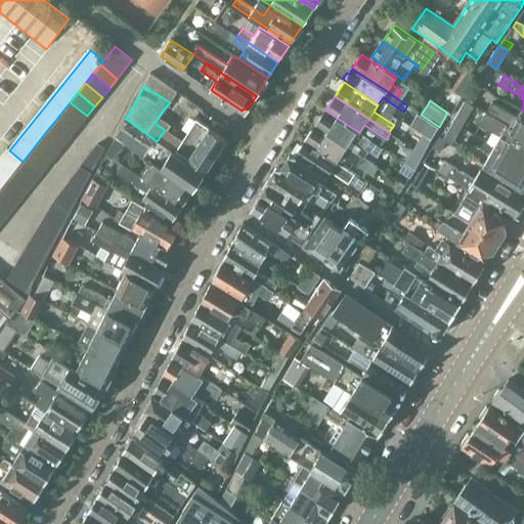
[(80,125),(87,116),(70,102),(62,112),(80,125)]
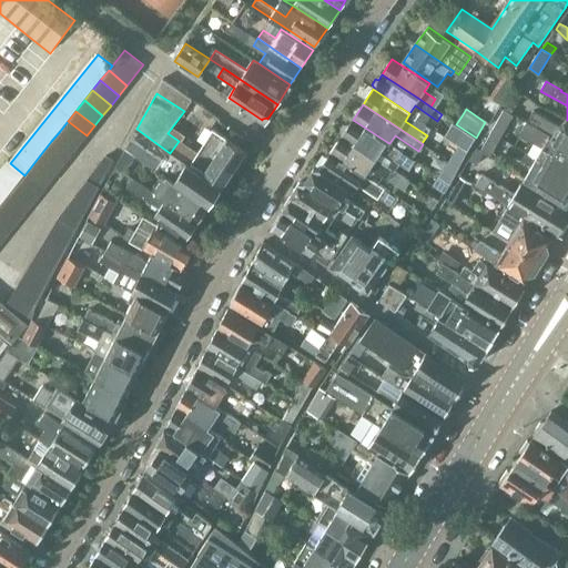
[(534,111),(527,122),(556,139),(555,140),(567,148),(567,120),(567,119),(563,127),(534,111)]
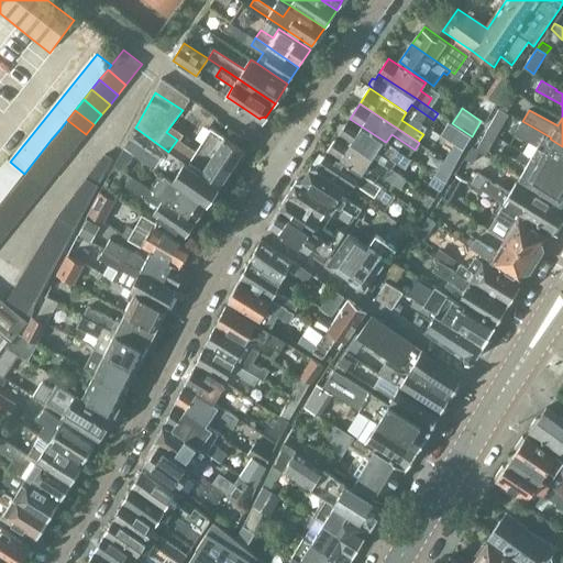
[(339,134),(339,135),(373,157),(378,150),(392,158),(397,150),(386,142),(384,141),(350,119),(345,124),(341,125),(338,131),(339,134)]
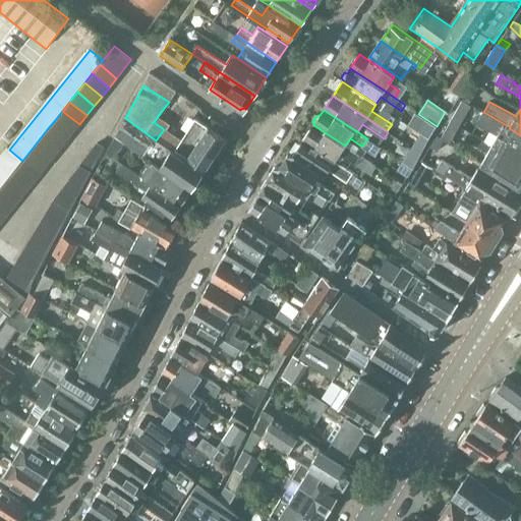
[(72,133),(79,124),(62,111),(55,120),(72,133)]
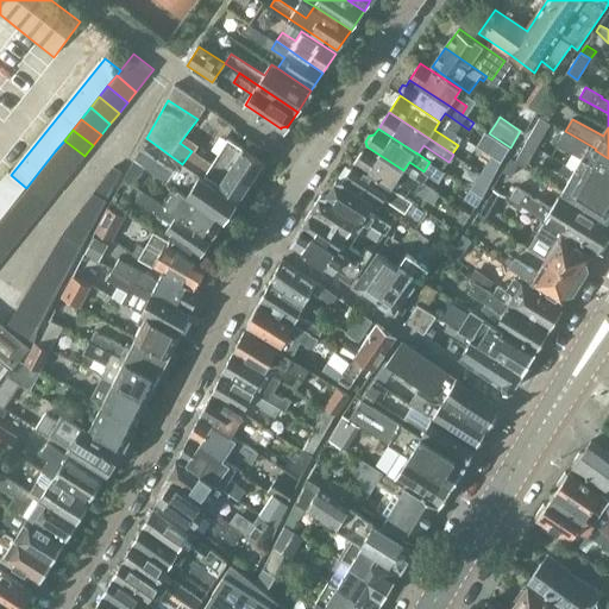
[(565,131),(558,144),(589,161),(569,195),(607,219),(608,215),(608,158),(595,150),(596,149),(565,131)]
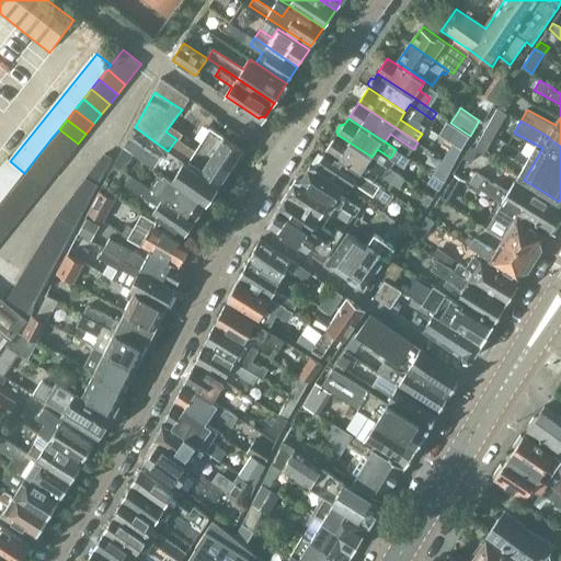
[(190,161),(221,182),(243,149),(225,137),(210,128),(190,161)]
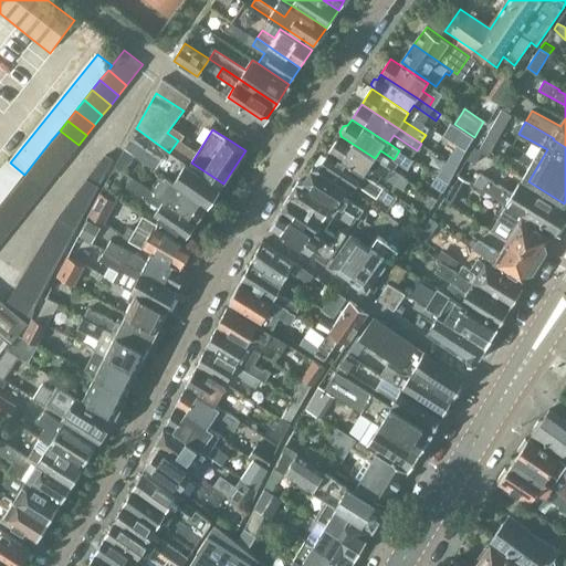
[(70,155),(79,145),(60,130),(51,140),(70,155)]
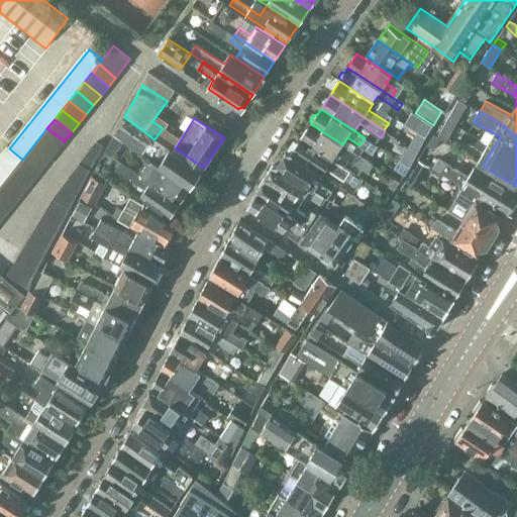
[(342,144),(311,124),(301,139),(332,160),(337,153),(368,174),(373,166),(342,144)]
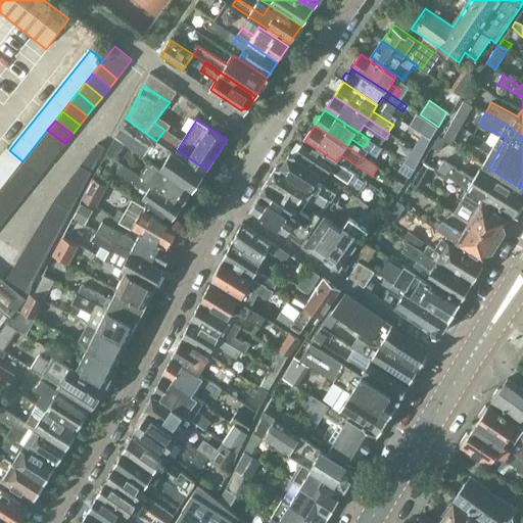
[(57,152),(64,143),(47,130),(40,139),(57,152)]
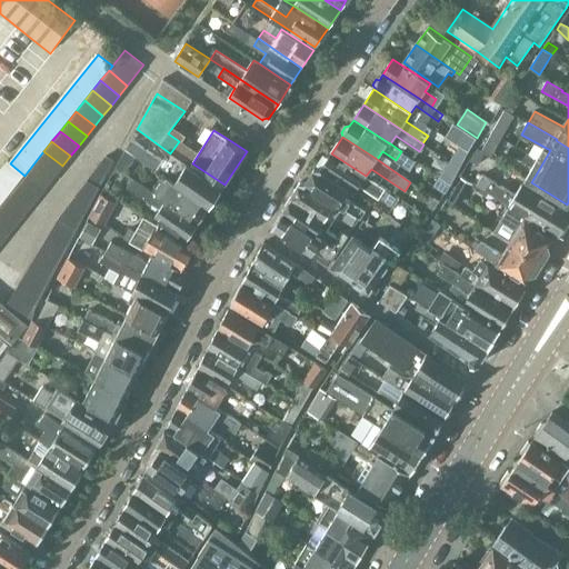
[(451,162),(460,168),(468,152),(460,147),(451,162)]
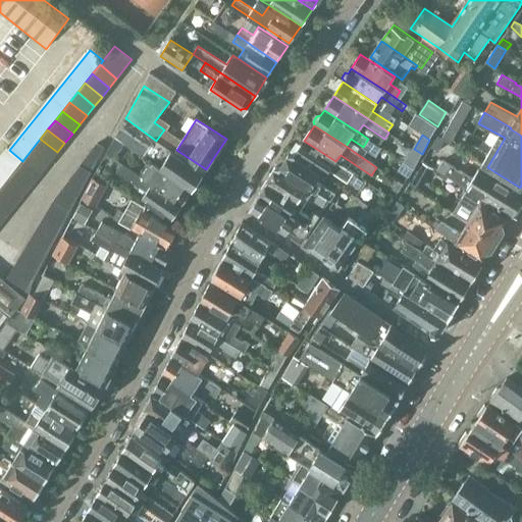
[(50,161),(57,152),(40,139),(33,148),(50,161)]
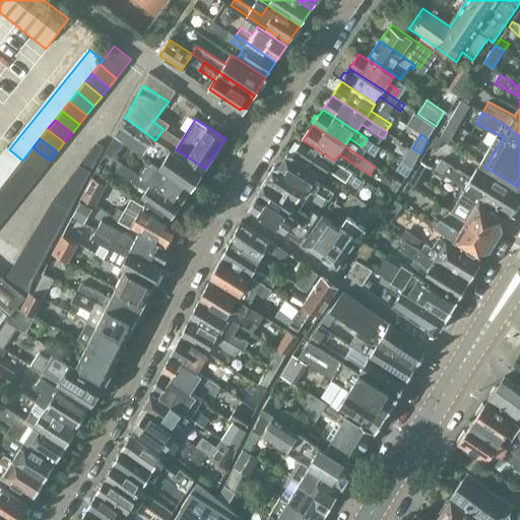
[(334,160),(303,140),(293,155),(290,155),(319,174),(324,177),(329,170),(360,190),(365,182),(334,160)]
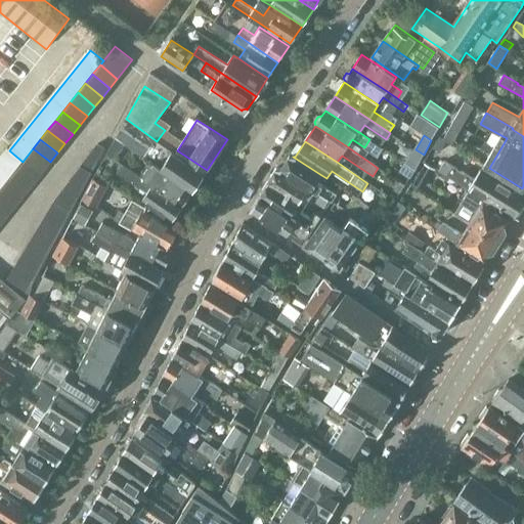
[(97,143),(61,192),(77,201),(104,147),(97,143)]
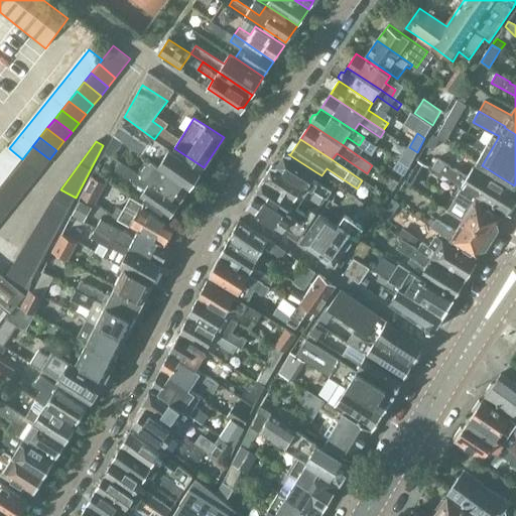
[(41,169),(49,159),(32,146),(25,155),(41,169)]
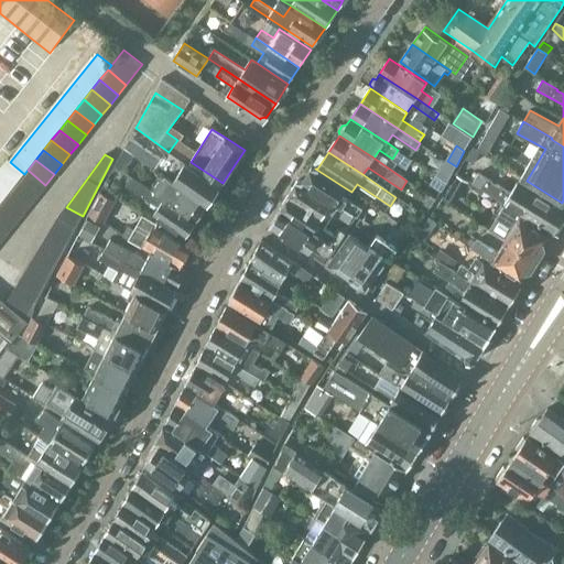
[(456,166),(447,161),(437,176),(447,183),(456,166)]
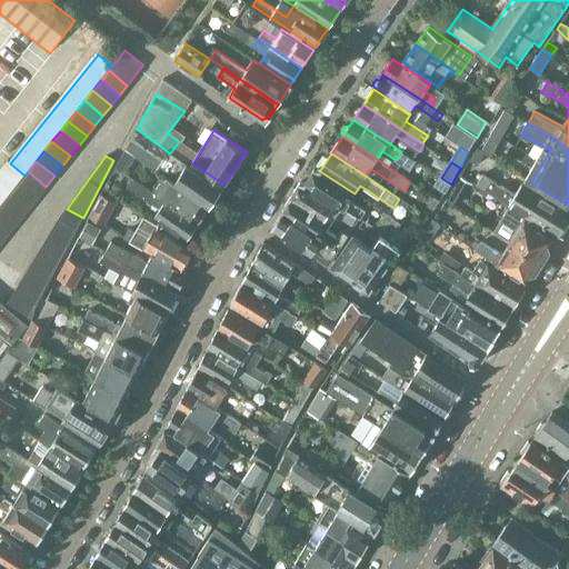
[(25,176),(10,163),(0,176),(0,205),(6,199),(12,189),(20,180),(25,176)]
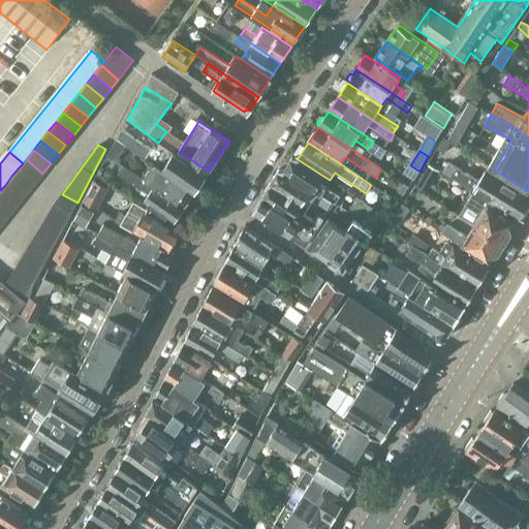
[(163,170),(195,193),(207,176),(175,153),(163,170)]
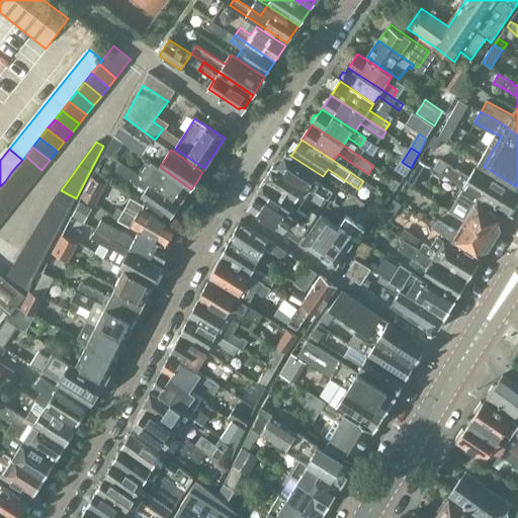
[(318,173),(289,155),(286,155),(286,154),(279,166),(276,166),(325,197),(328,200),(333,192),(313,179),(318,173)]
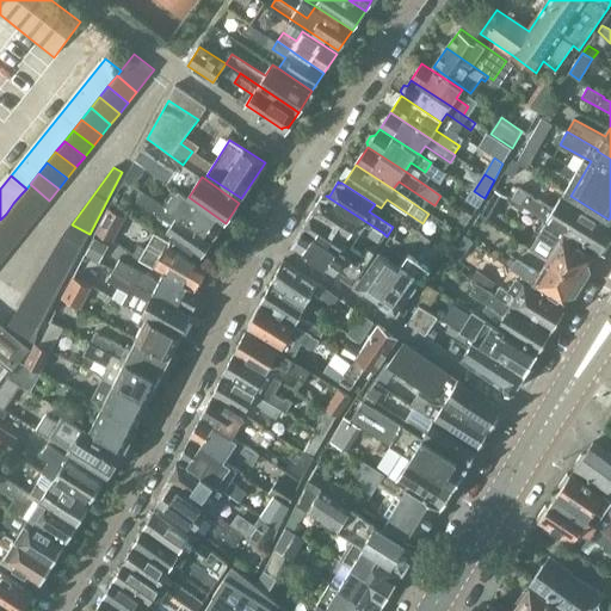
[(42,210),(49,201),(30,184),(26,189),(22,193),(42,210)]
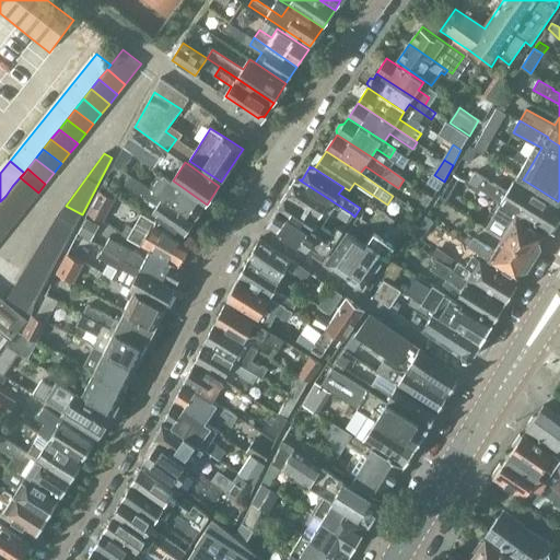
[(163,174),(152,190),(196,221),(207,205),(173,181),(163,174)]
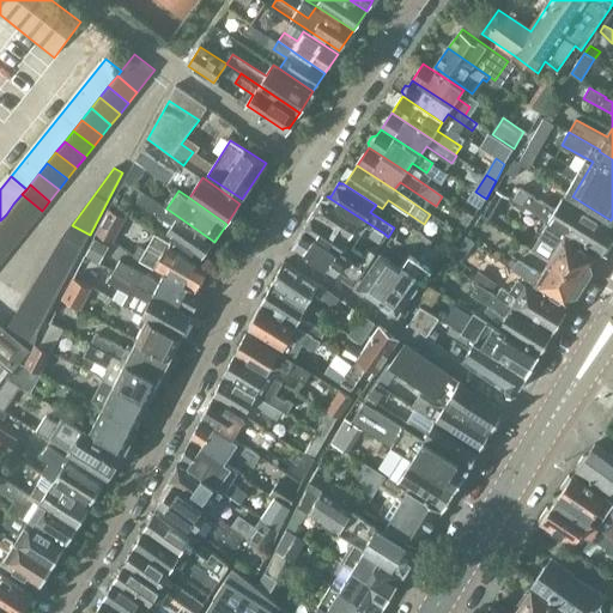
[(34,220),(42,211),(22,194),(13,204),(34,220)]
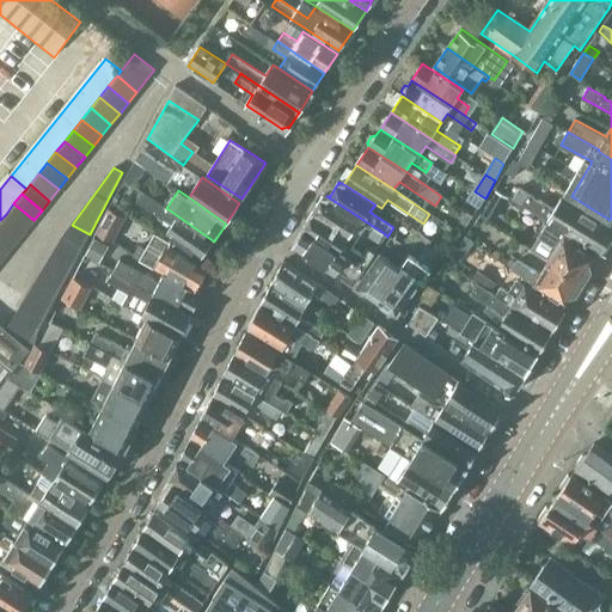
[(145,194),(139,203),(157,215),(173,227),(167,236),(203,259),(214,242),(166,208),(145,194)]
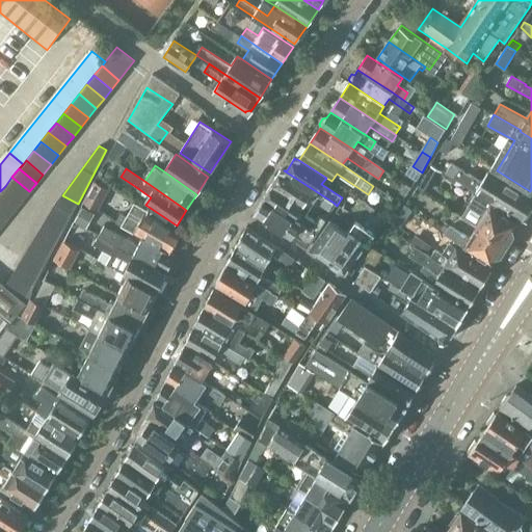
[(281,170),(273,183),(310,208),(315,201),(329,211),(334,203),(284,170),(281,171),(281,170)]
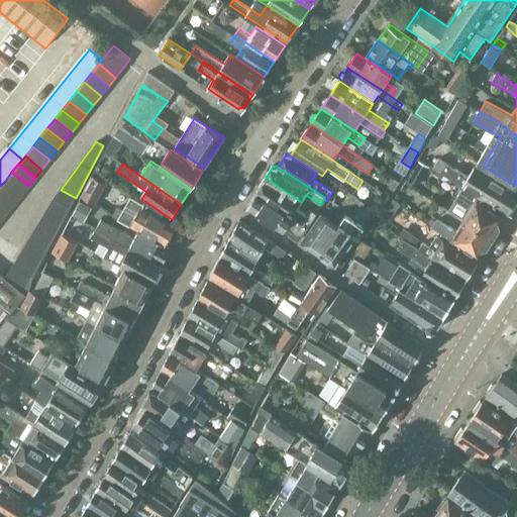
[(462,187),(508,214),(516,199),(516,194),(475,168),(462,187)]
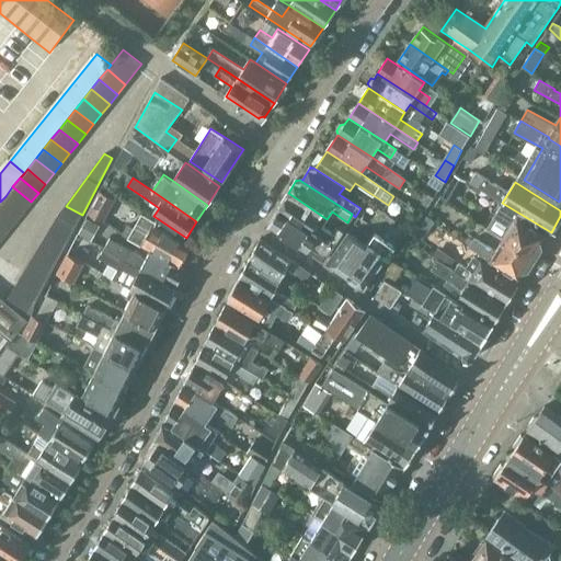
[(24,210),(31,202),(12,186),(6,196),(24,210)]
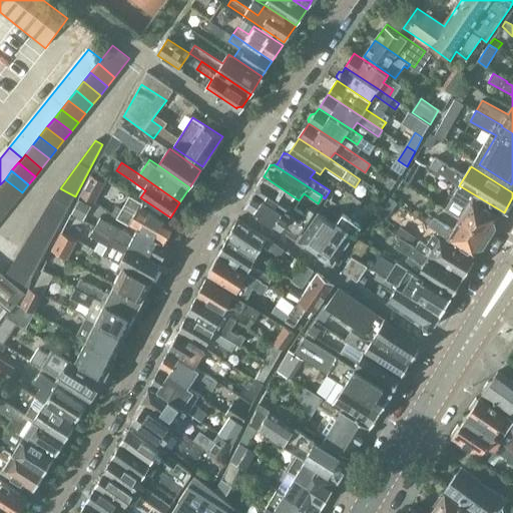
[(91,174),(80,195),(83,196),(95,202),(105,182),(94,176),(91,175),(91,174)]
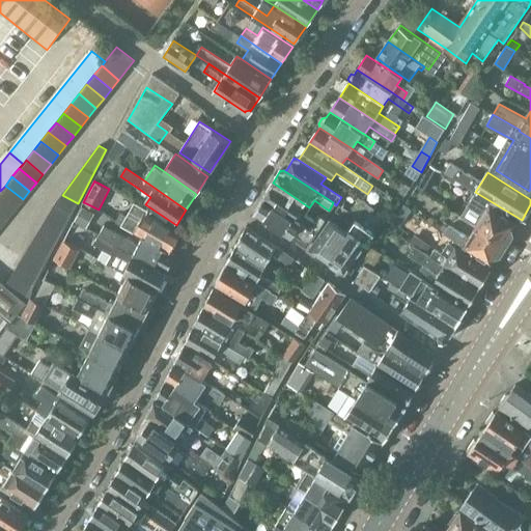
[(273,183),(264,197),(310,229),(314,221),(305,215),(309,207),(273,183)]
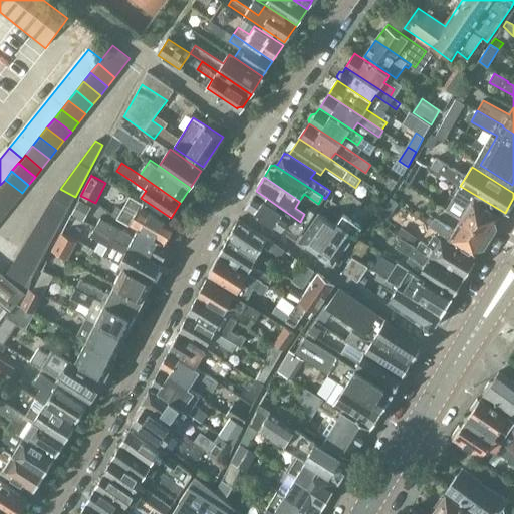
[(0,189),(15,202),(22,193),(5,180),(0,185),(0,189)]
